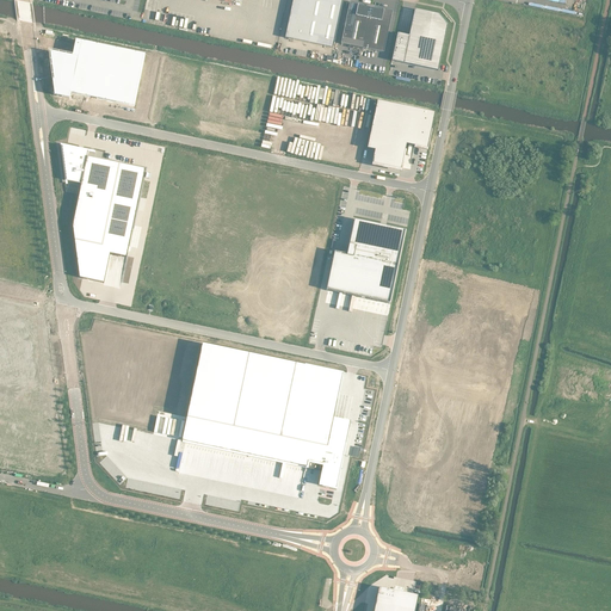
[(292,0),(285,37),(333,48),(343,0),(292,0)]
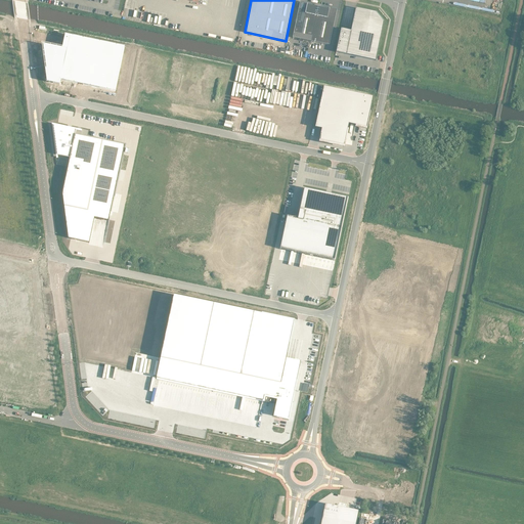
[(300,2),(292,37),(329,45),(336,9),(337,9),(321,6),(321,7),(314,6),(314,5),(315,5),(315,4),(300,1),(300,2)]
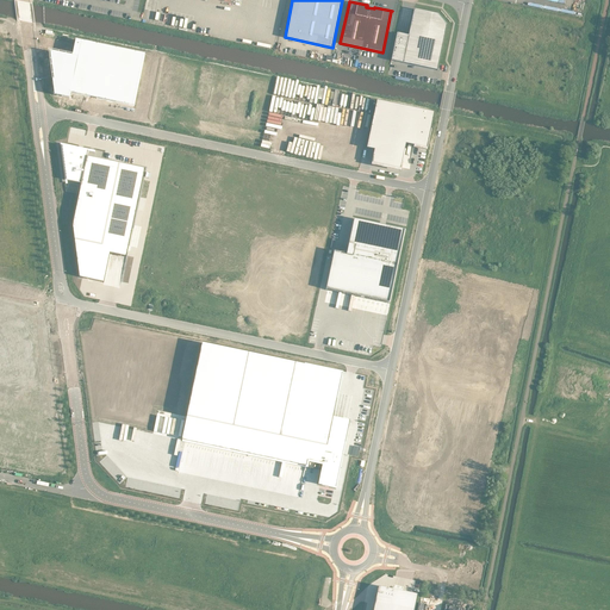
[(397,33),(391,61),(437,70),(447,25),(437,13),(414,8),(409,36),(397,33)]
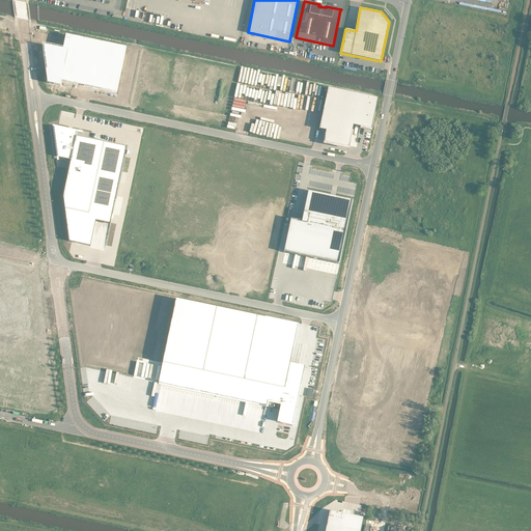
[(116,92),(126,47),(71,35),(65,34),(64,38),(62,48),(44,44),(44,45),(47,68),(45,68),(47,81),(47,83),(49,83),(60,85),(61,81),(73,83),(116,92)]
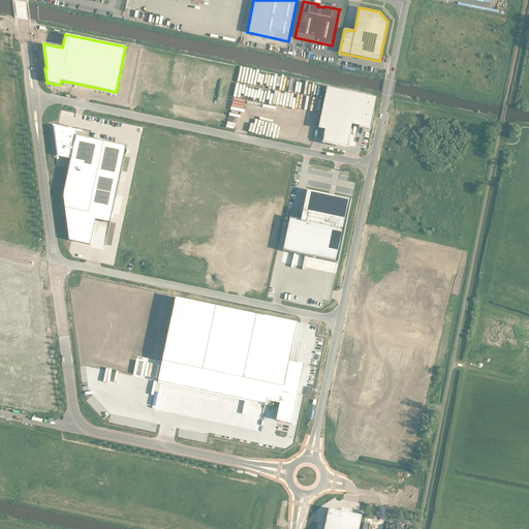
[(327,87),(317,128),(324,129),(321,141),(347,147),(351,124),(370,128),(376,97),(327,87)]
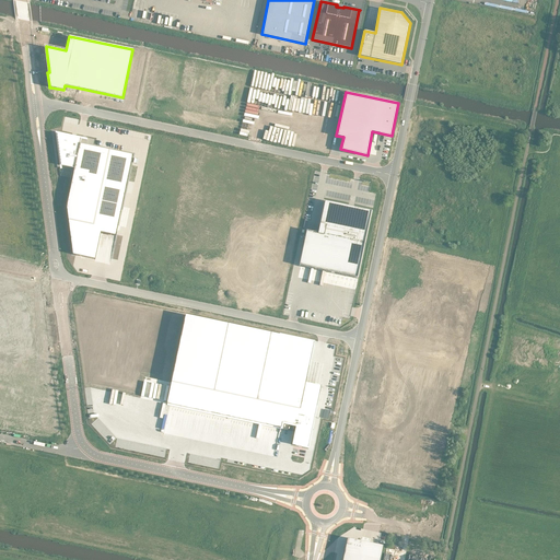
[(81,138),(57,132),(61,165),(74,167),(66,206),(72,254),(95,259),(101,232),(116,235),(132,154),(80,143),(81,138)]
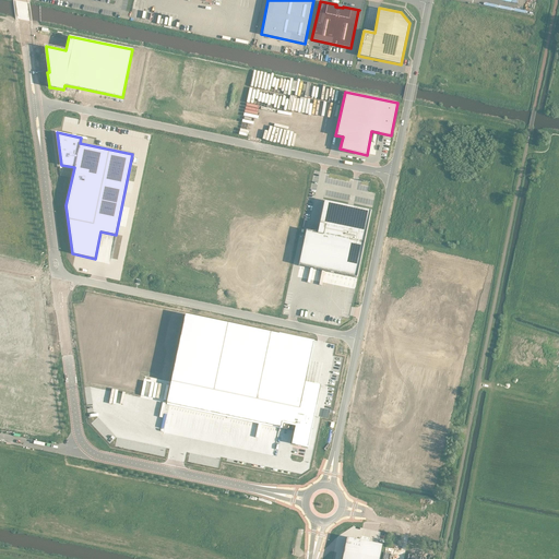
[(306,229),(298,264),(356,277),(369,219),(367,219),(367,217),(368,217),(369,211),(358,209),(347,206),(347,205),(324,200),(317,233),(306,229)]
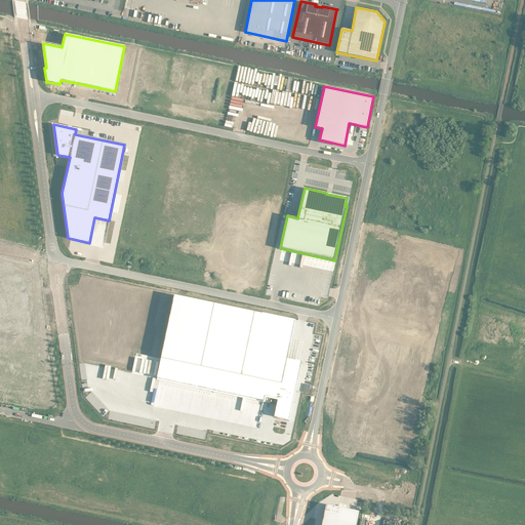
[(294,320),(173,294),(155,380),(290,409),(303,351),(288,348),(294,320)]
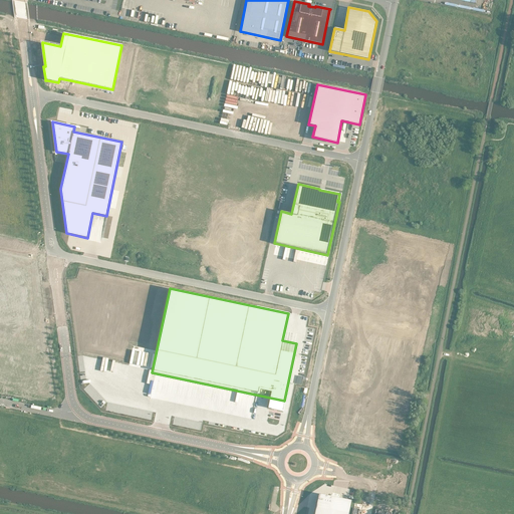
[(348,513),(351,500),(345,499),(341,499),(341,498),(318,493),(317,500),(316,504),(313,513),(348,513)]
